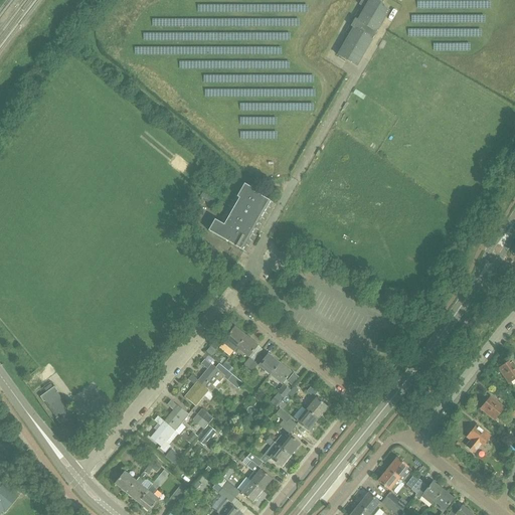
[(356,65),(387,11),(380,6),(381,4),(374,0),(361,0),(359,4),(364,7),(361,13),(357,11),(353,18),(354,18),(350,26),(349,26),(344,33),(348,35),(337,54),(356,65)]
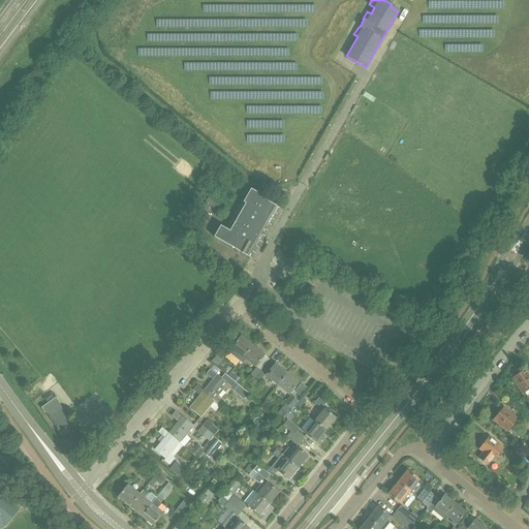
[(220,224),(214,237),(247,254),(275,205),(260,197),(262,194),(251,188),(243,201),(246,203),(230,230),(220,224)]
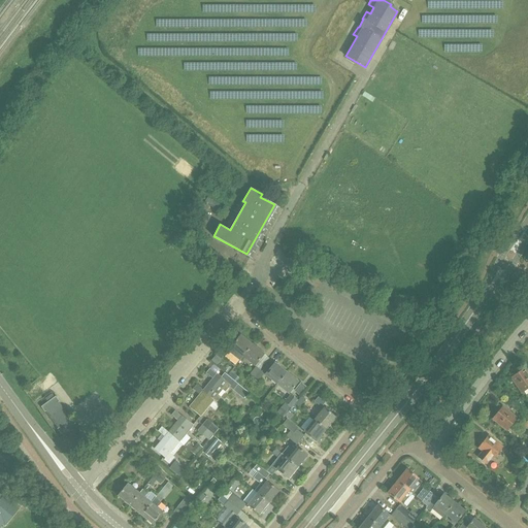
[(224,263),(211,253),(207,257),(220,267),(224,263)]
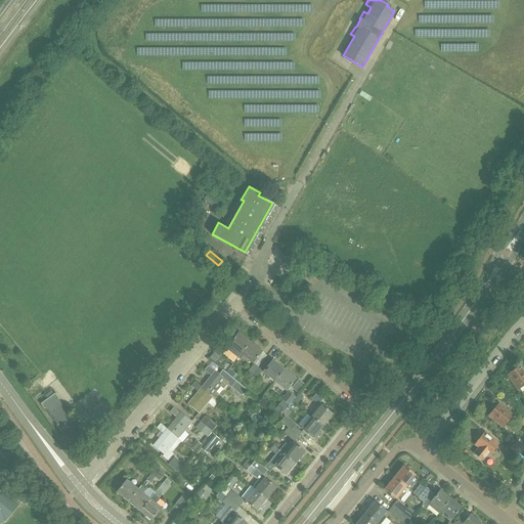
[(224,260),(220,265),(229,272),(233,268),(224,260)]
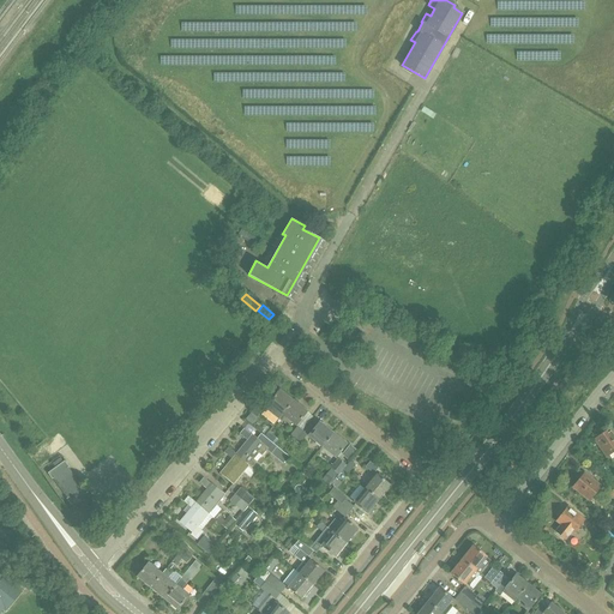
[(269,404),(269,405),(266,409),(280,420),(282,415),(293,402),(280,391),(269,404)]
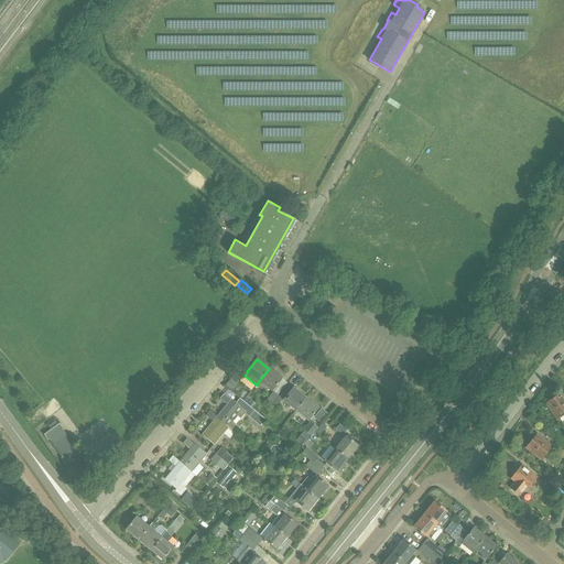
[(229,379),(230,379),(226,384),(232,389),(236,383),(237,384),(246,372),(239,367),(229,379)]
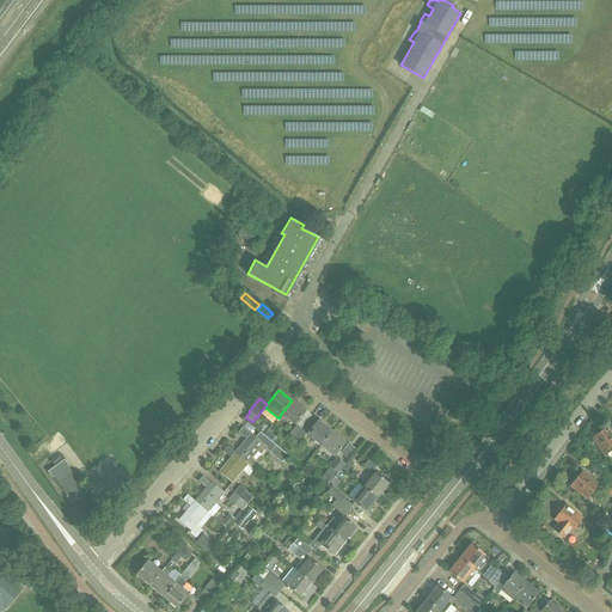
[(292,401),(281,414),(294,426),(306,411),(292,401)]
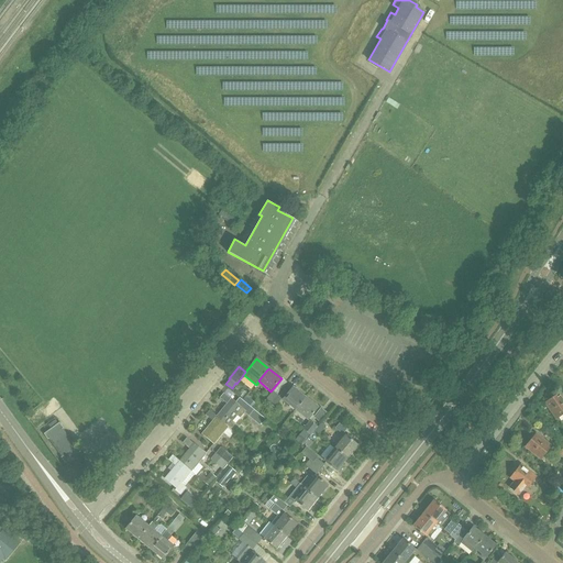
[(278,395),(269,406),(273,408),(275,405),(276,406),(282,399),(283,400),(295,410),(306,398),(293,388),(289,393),(285,389),(279,396),(278,395)]
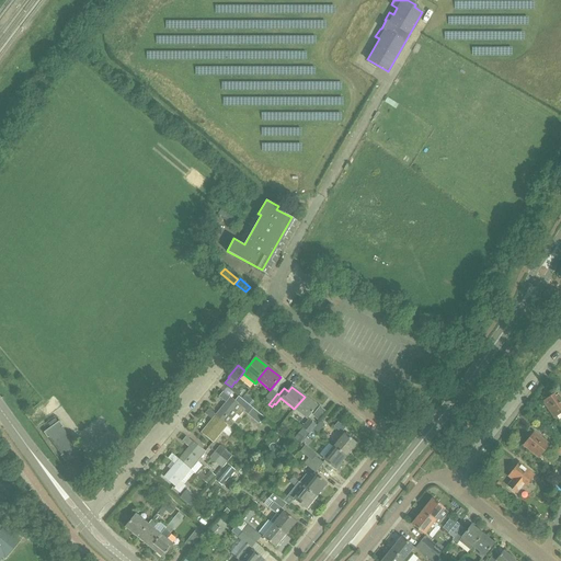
[(272,389),(266,397),(263,400),(268,404),(277,393),(272,389)]
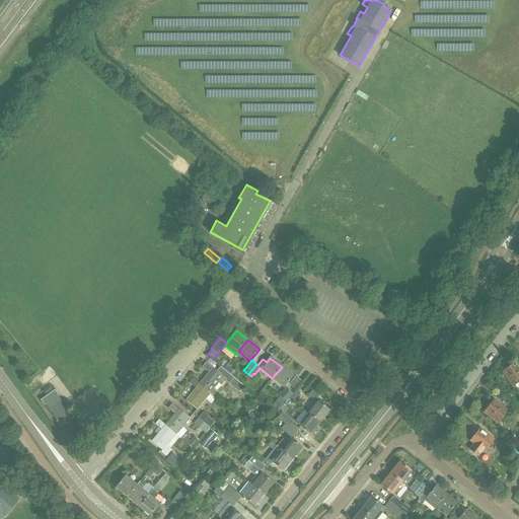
[(214,361),(211,364),(218,371),(221,367),(214,361)]
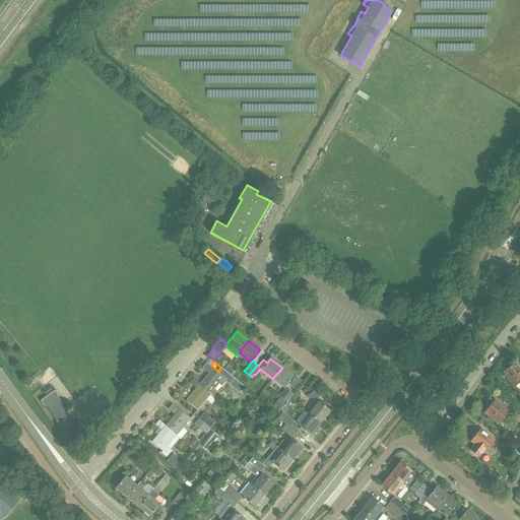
[(514,387),(519,383),(519,368),(517,363),(504,372),(514,387)]
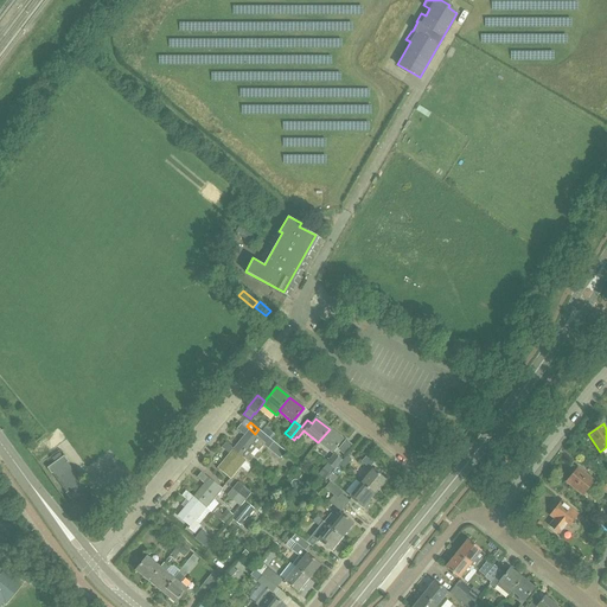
[(244,438),(234,451),(246,461),(248,464),(264,443),(249,432),(241,426),(237,430),(244,438)]
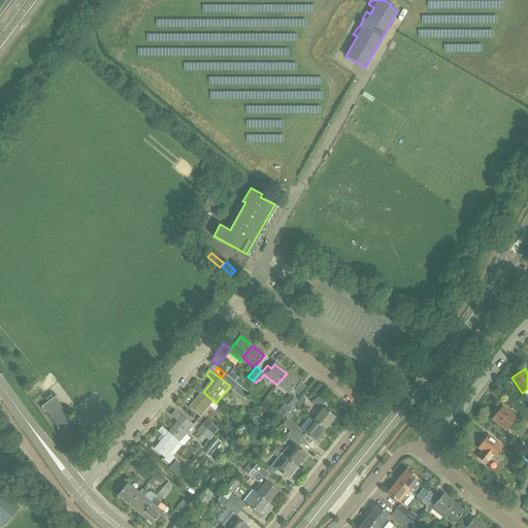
[(287,373),(276,385),(289,395),(298,383),(287,373)]
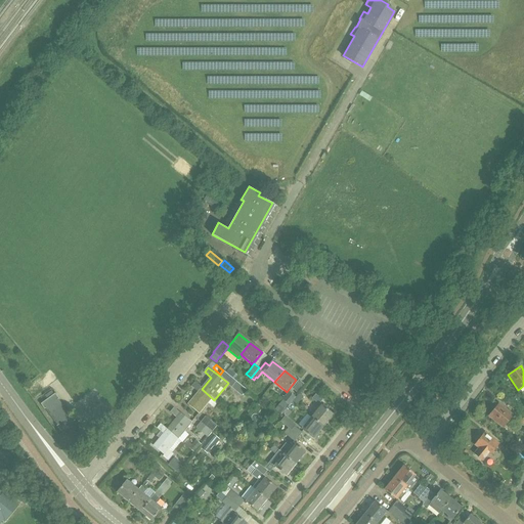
[(243,394),(247,389),(237,382),(232,387),(243,394)]
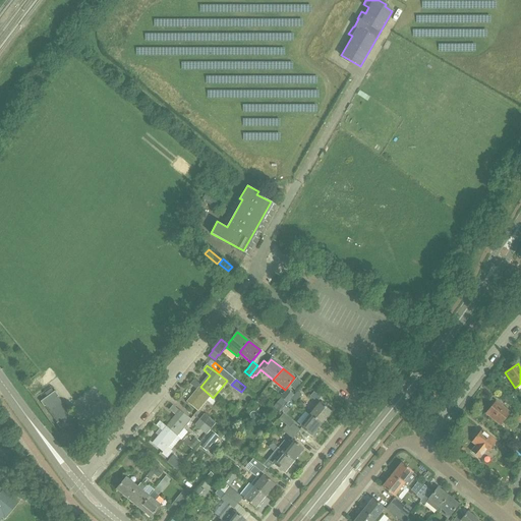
[(190,386),(196,391),(187,403),(197,412),(211,396),(200,387),(193,382),(190,386)]
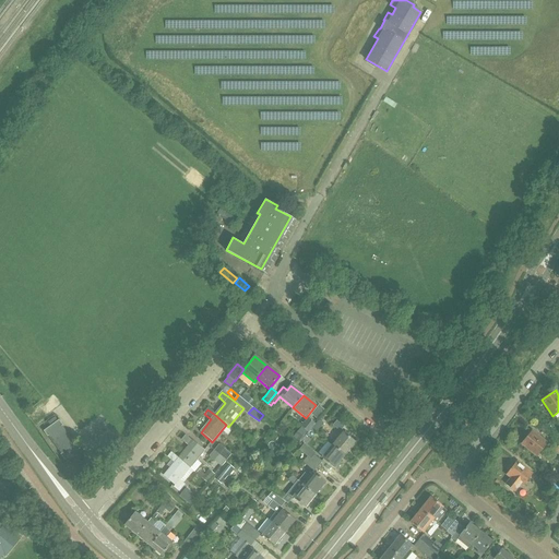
[(308,432),(316,423),(309,417),(300,426),(308,432)]
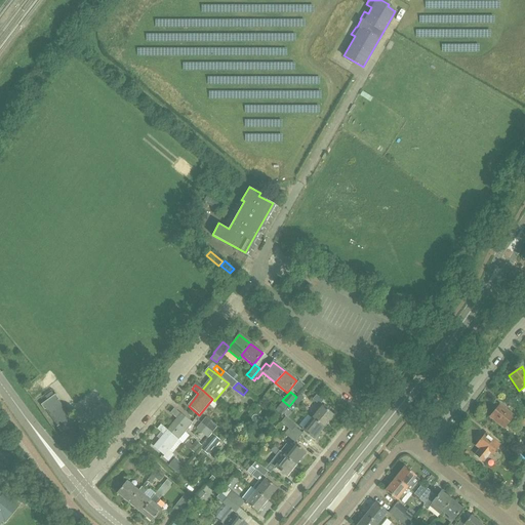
[(300,393),(293,401),(297,405),(305,397),(300,393)]
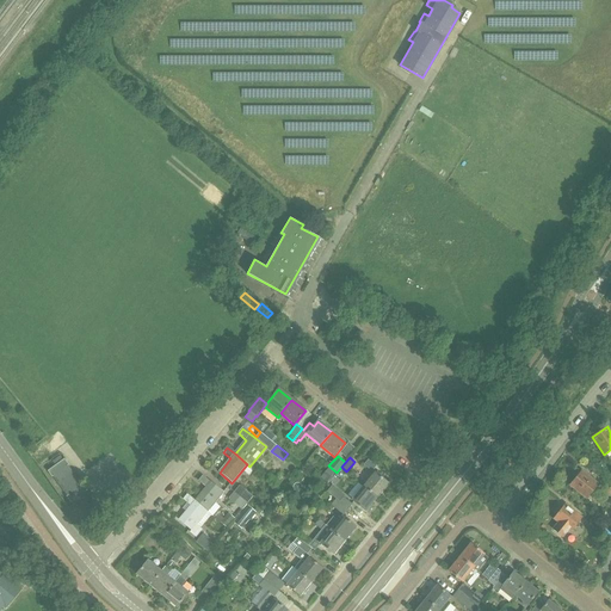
[(372,471),(377,466),(369,460),(364,464),(372,471)]
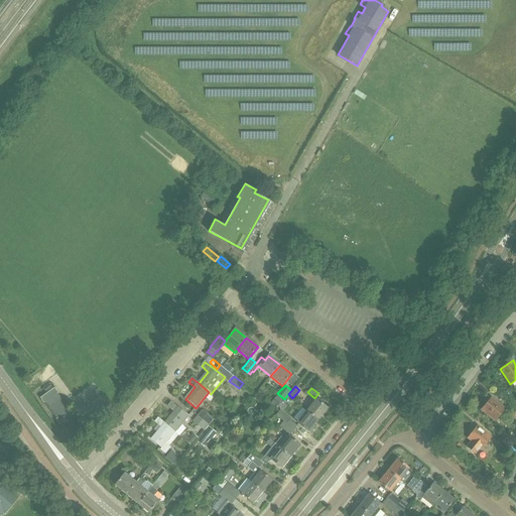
[(72,442),(86,432),(53,389),(39,399),(72,442)]
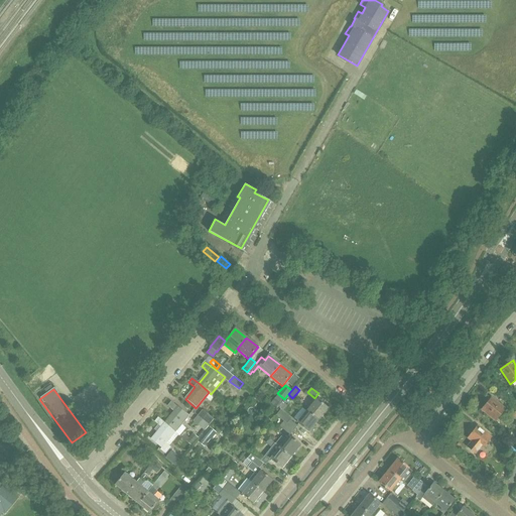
[(496,421),(505,409),(491,398),(482,410),(496,421)]
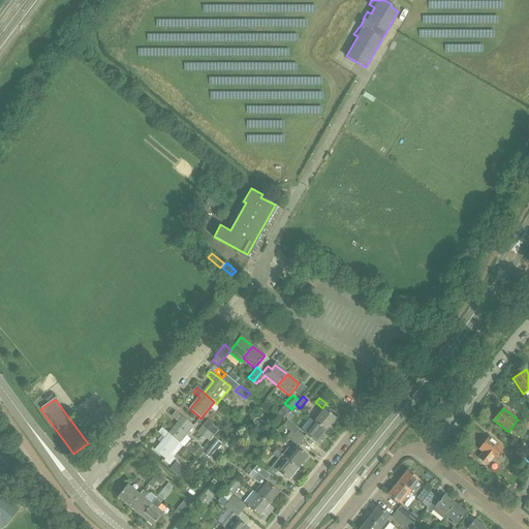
[(281,409),(277,413),(283,418),(287,413),(281,409)]
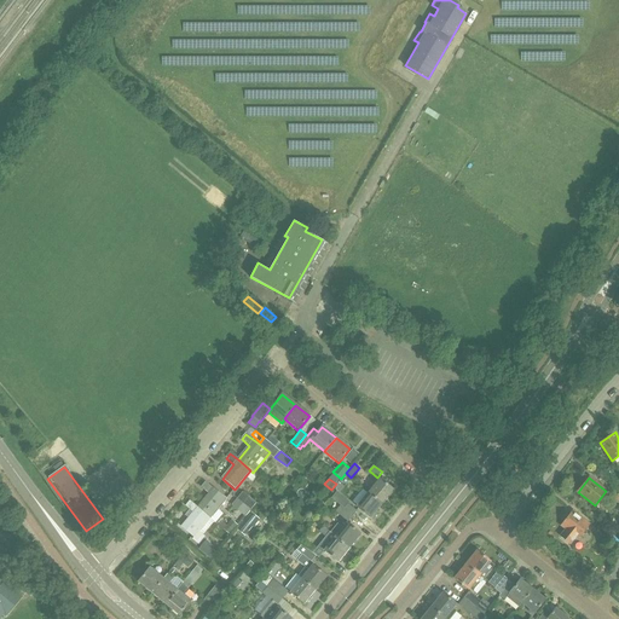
[(380,480),(368,493),(382,505),(393,491),(387,486),(388,484),(381,479),(380,480)]
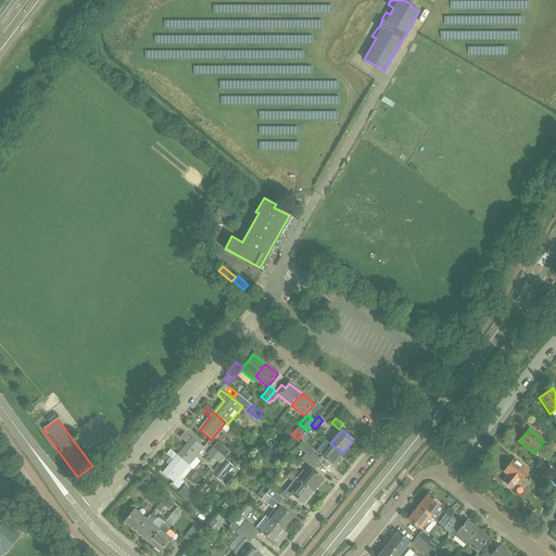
[(188,445),(178,457),(187,465),(186,465),(189,467),(203,450),(191,440),(185,434),(180,439),(188,445)]
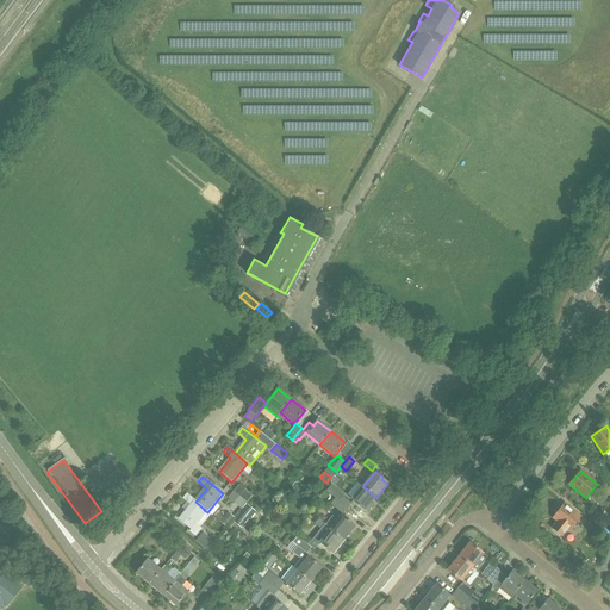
[(240,484),(232,492),(247,503),(253,496),(240,484)]
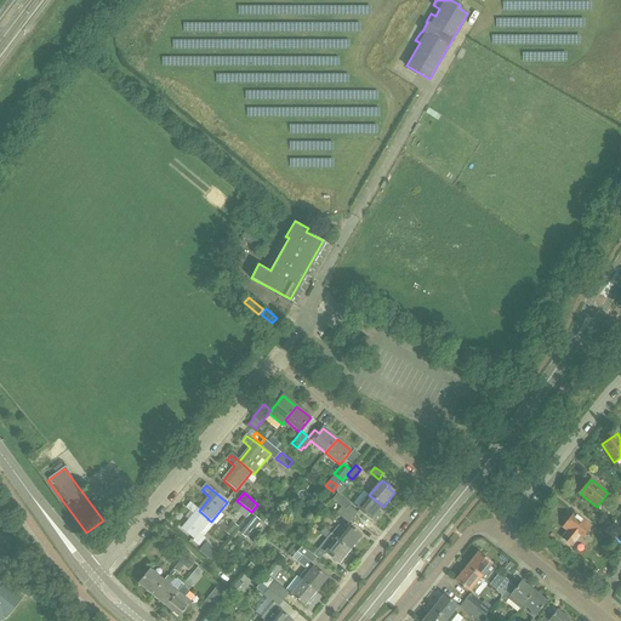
[(339,505),(345,497),(339,493),(332,500),(339,505)]
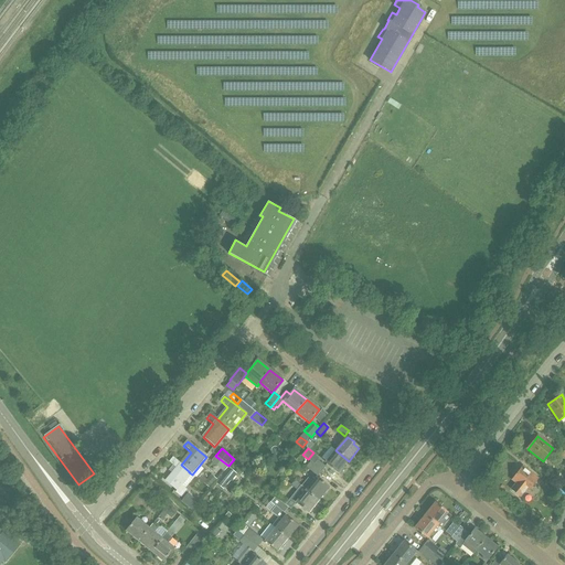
[(349,461),(336,450),(324,464),(337,473),(338,473),(340,475),(344,469),(342,468),(349,461)]
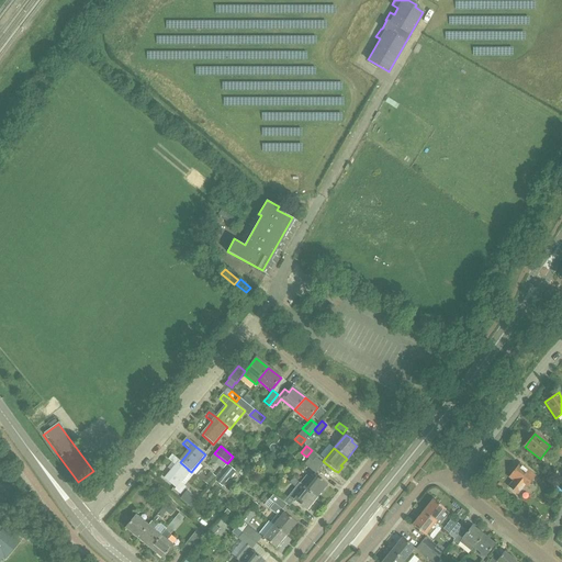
[(227,463),(214,453),(210,458),(223,469),(227,463)]
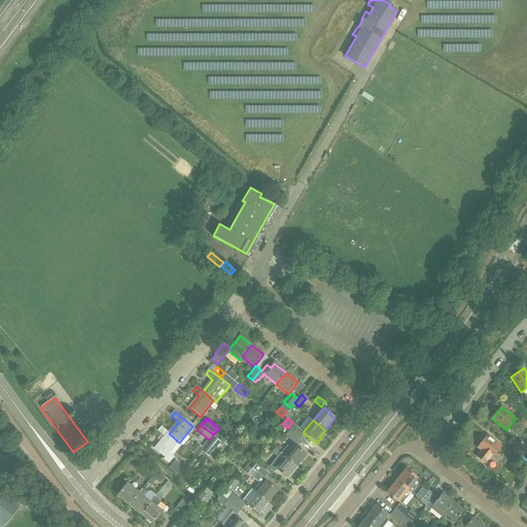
[(157,432),(165,437),(154,450),(166,459),(170,454),(167,452),(176,441),(177,441),(169,433),(162,427),(157,432)]
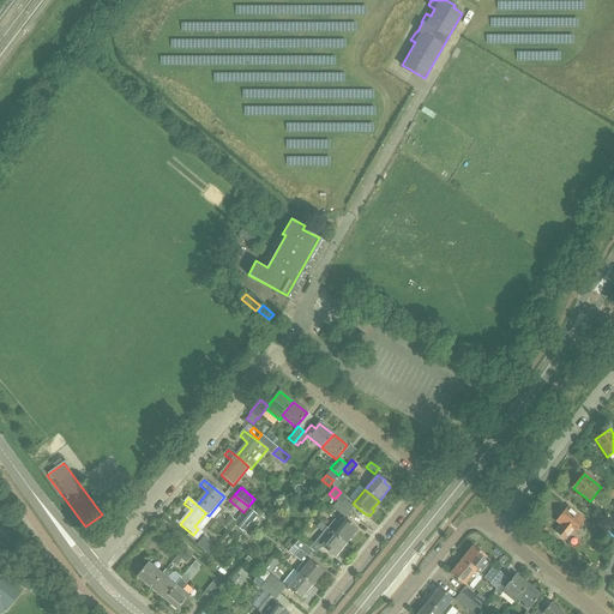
[(337,501),(336,503),(349,512),(354,506),(345,499),(342,505),(337,501)]
